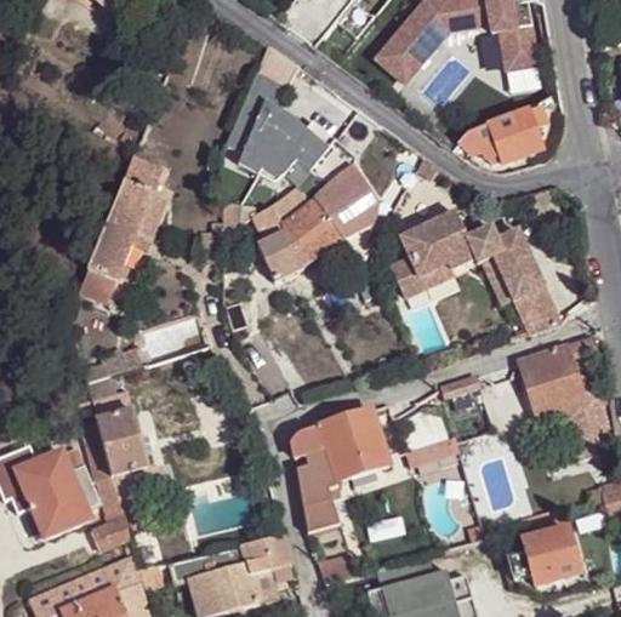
[(294,0),(274,23),(311,51),(335,23),(353,3),(354,0),(294,0)]
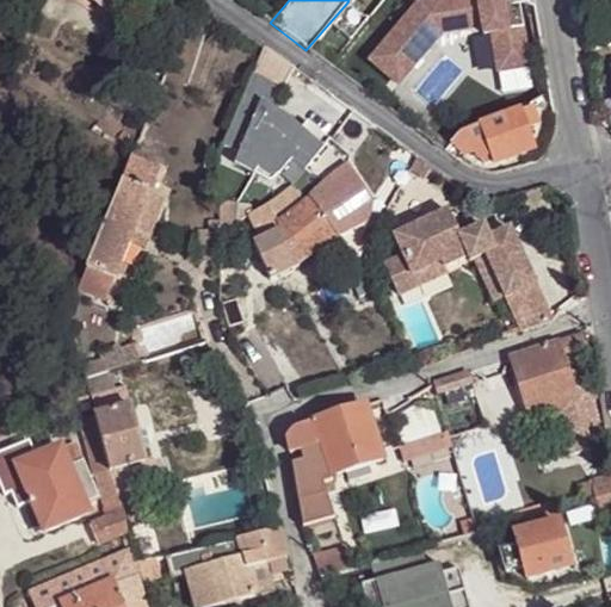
[(369,56),(397,81),(437,33),(480,25),(482,33),(491,32),(498,69),(530,64),(518,4),(501,7),(500,0),(421,0),(415,1),(369,56)]
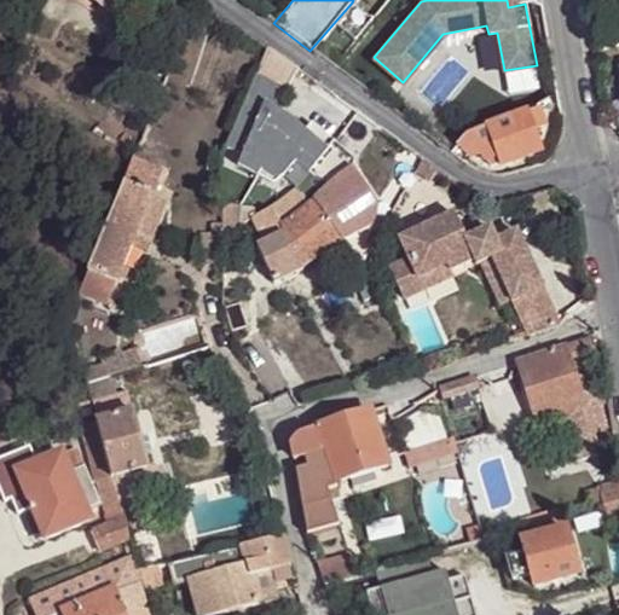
[(352,3),(334,23),(352,39),(370,18),(352,3)]
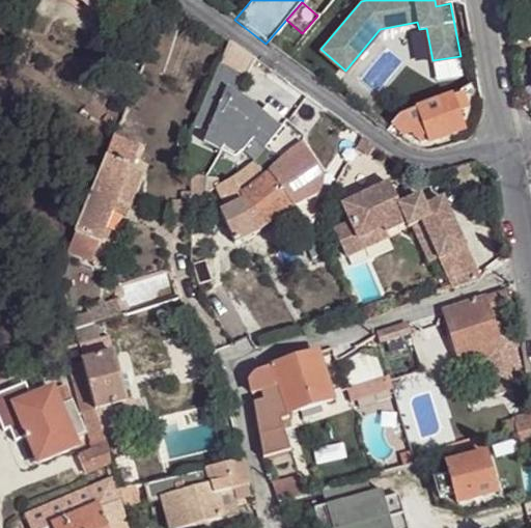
[(244,79),(219,63),(192,127),(205,133),(223,141),(246,106),(232,99),(235,93),(244,79)]
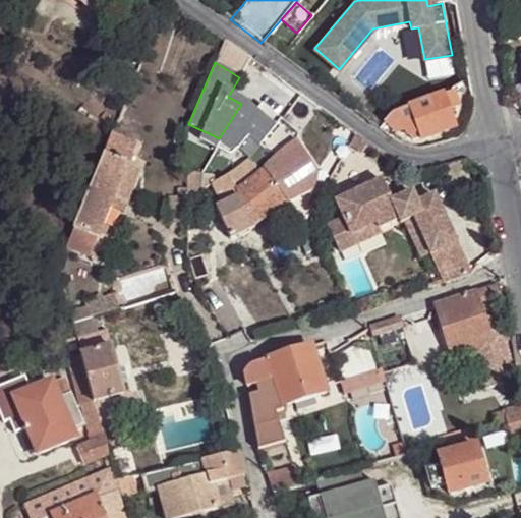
[(116,90),(128,95),(137,73),(125,68),(116,90)]
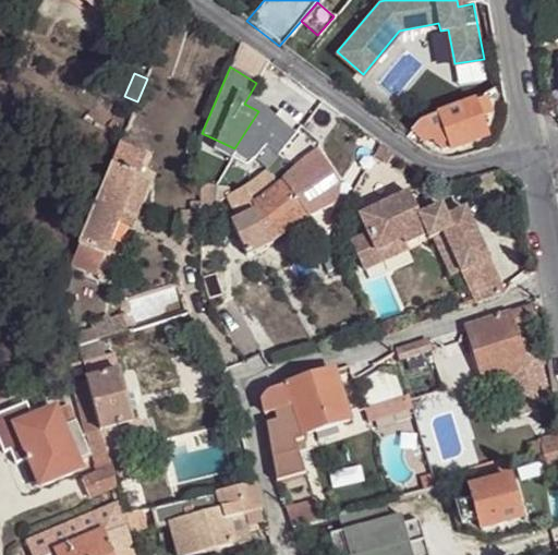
[(481,96),(473,99),(478,112),(486,110),(481,96)]
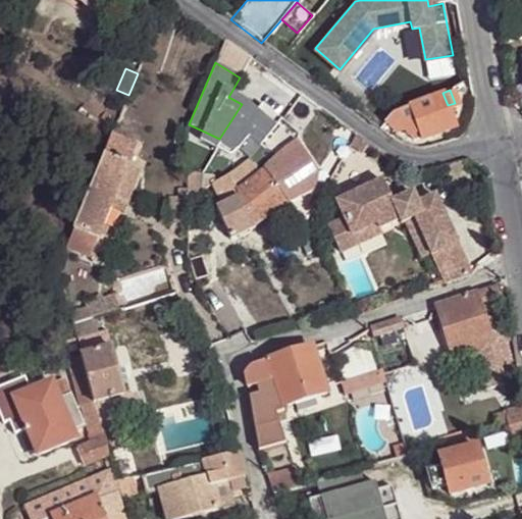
[(231,92),(228,97),(242,104),(252,113),(255,110),(244,100),(231,92)]
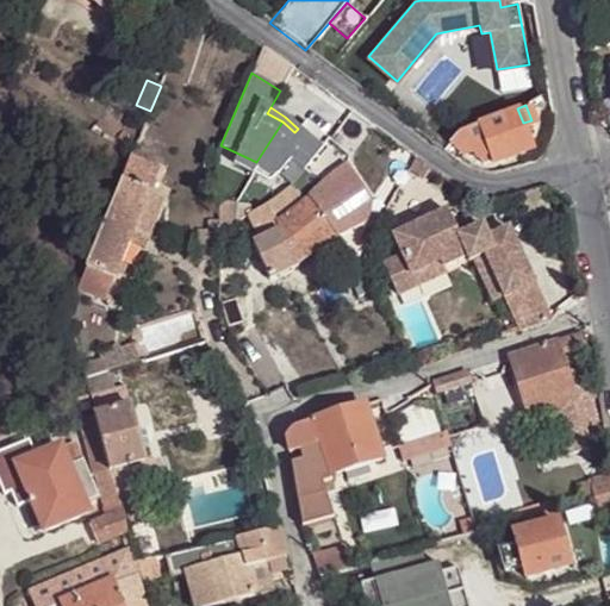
[(523,123),(517,108),(517,107),(459,129),(470,143),(478,155),(490,150),(492,156),(493,160),(531,144),(523,123)]
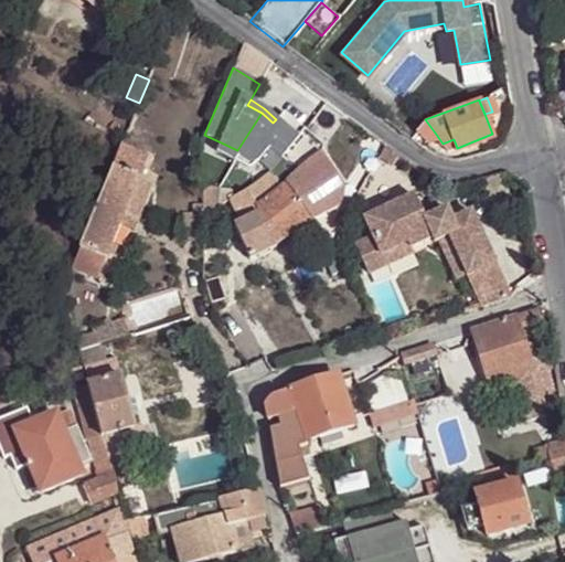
[(262,113),(237,150),(254,158),(265,169),(304,130),(283,112),(276,119),(273,123),(262,113)]
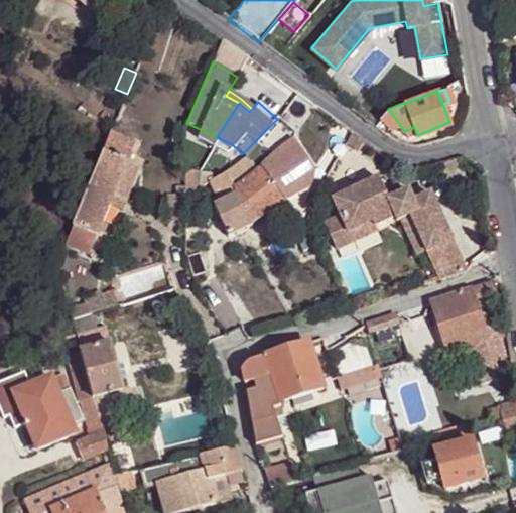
[(391,125),(397,121),(388,109),(382,116),(391,125)]
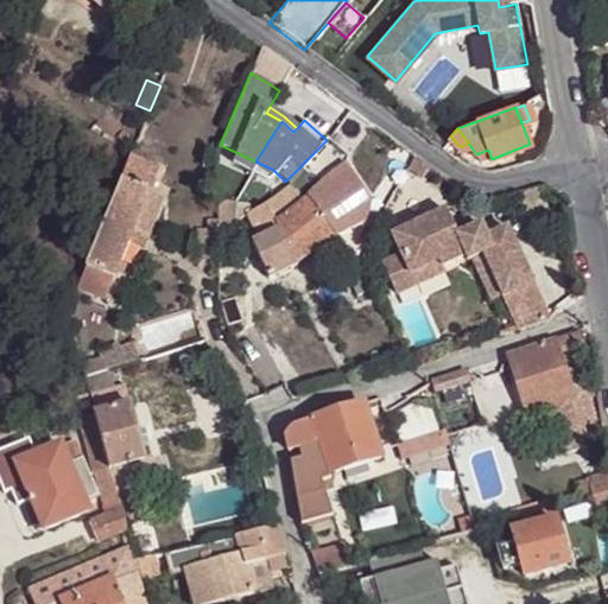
[(344,165),(343,166),(344,157),(327,140),(285,182),(284,183),(298,198),(303,195),(329,237),(330,237),(360,222),(353,209),(369,199),(344,165)]
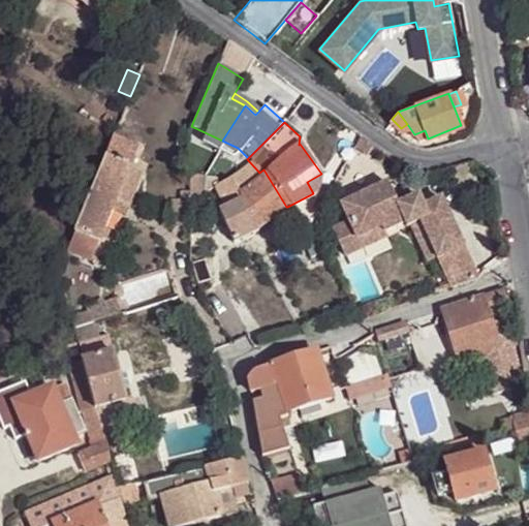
[(222,141),(205,132),(199,142),(216,151),(222,141)]
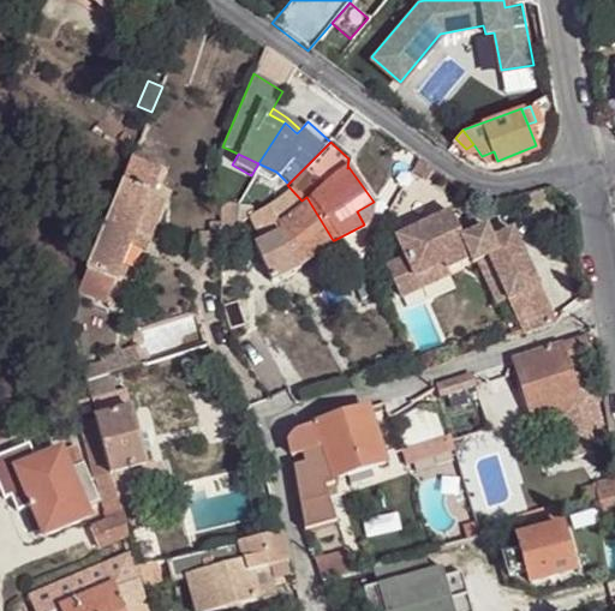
[(131,163),(123,184),(143,192),(150,172),(131,163)]
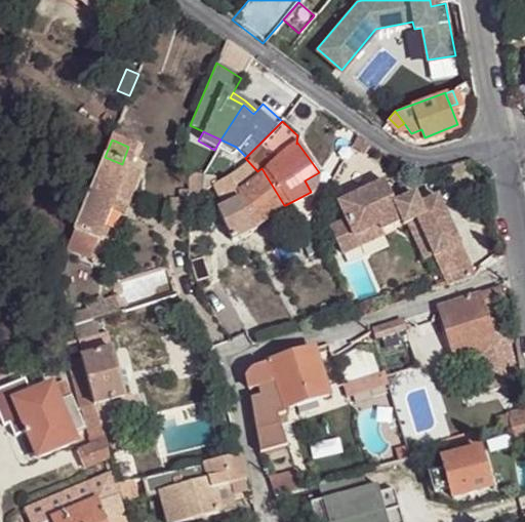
[(220,139),(214,150),(228,154),(236,147),(220,139)]
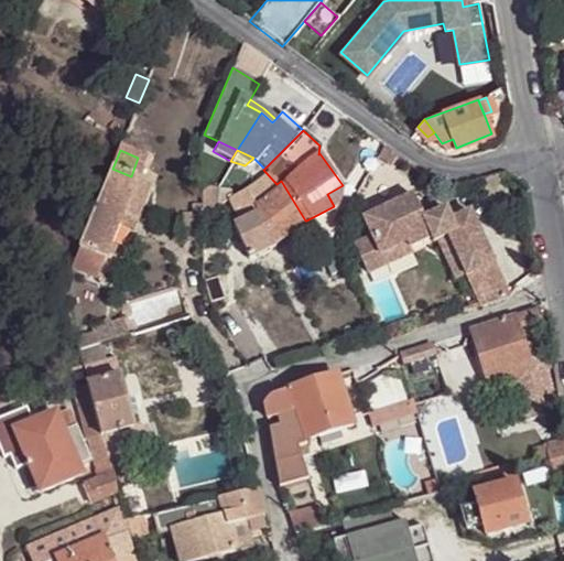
[(109,175),(79,248),(102,257),(116,224),(136,179),(131,176),(112,169),(109,175)]
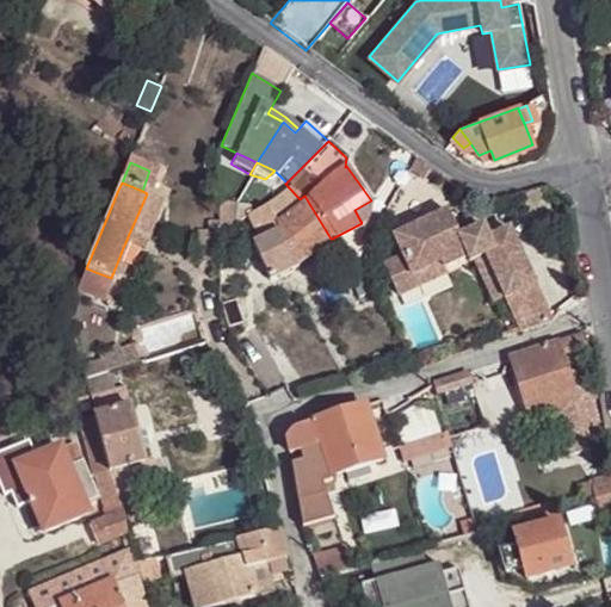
[(254,211),(251,212),(246,215),(255,241),(248,245),(265,279),(296,265),(331,239),(304,196),(300,199),(285,184),(263,208),(254,211)]
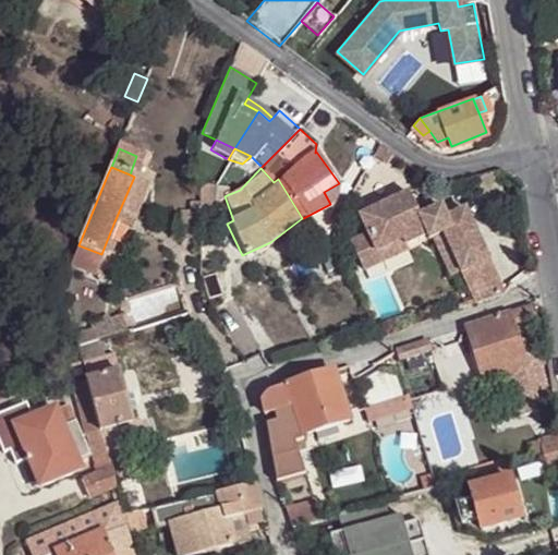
[(150,183),(134,177),(114,221),(132,228),(150,183)]
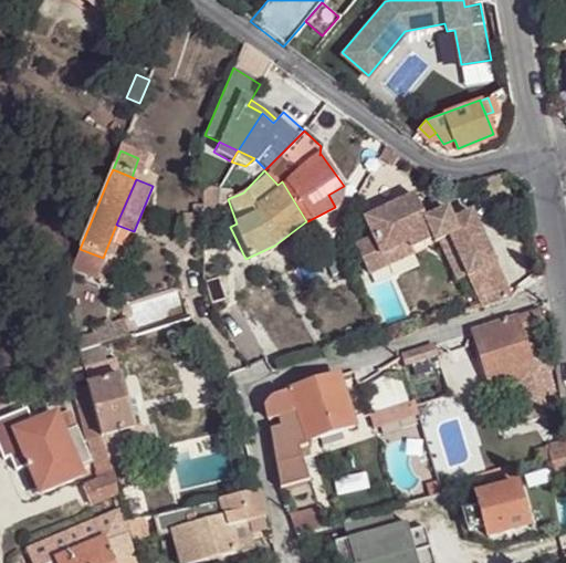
[(200,186),(200,209),(213,209),(213,199),(213,186),(200,186)]
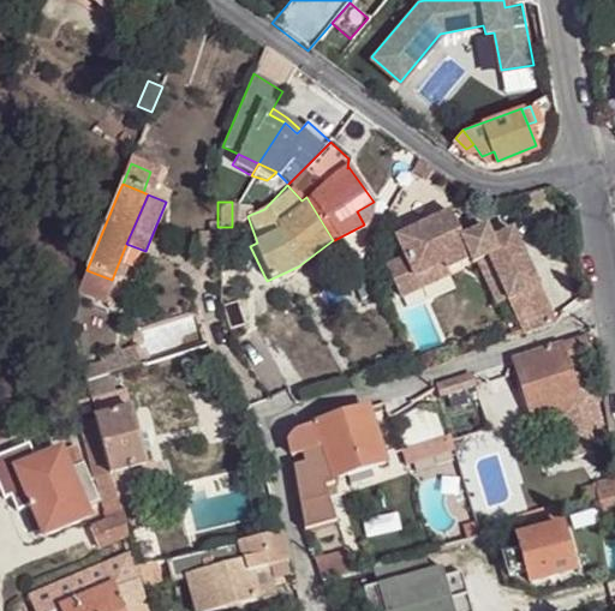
[(250,205),(232,202),(232,216),(245,217),(248,216),(252,214),(250,205)]
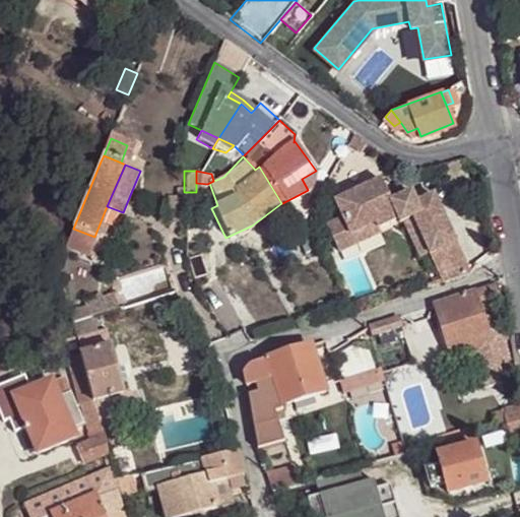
[(398,216),(391,201),(381,179),(334,199),(341,214),(348,233),(374,222),(376,227),(377,225),(398,216)]
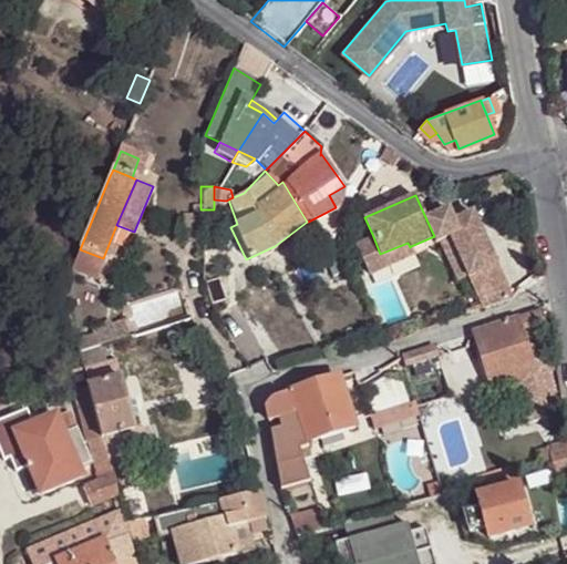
[(449,211),(426,219),(434,236),(435,242),(449,237),(465,277),(478,309),(509,299),(496,264),(494,265),(473,213),(453,222),(449,211)]
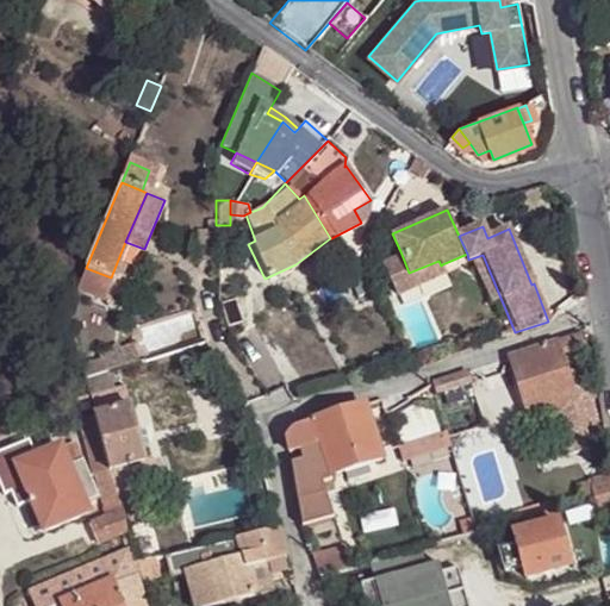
[(444,270),(442,264),(441,266),(439,261),(409,273),(400,251),(381,260),(394,292),(444,270)]
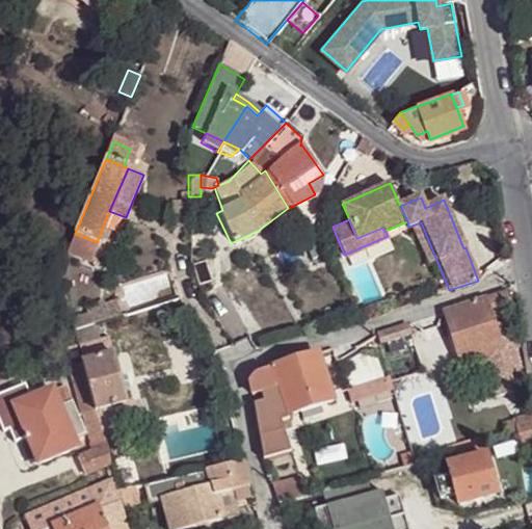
[(425,265),(436,260),(421,222),(408,227),(425,265)]
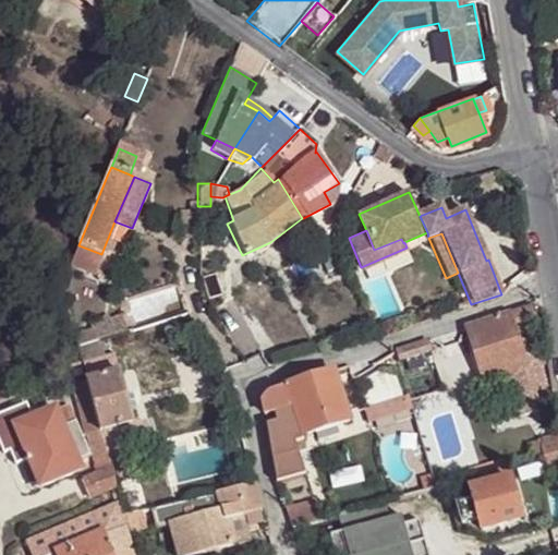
[(79,245),(70,266),(93,275),(101,254),(79,245)]
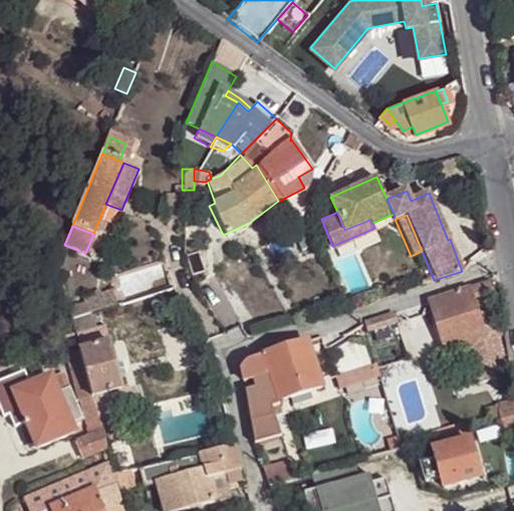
[(311,244),(304,231),(293,237),(301,249),(311,244)]
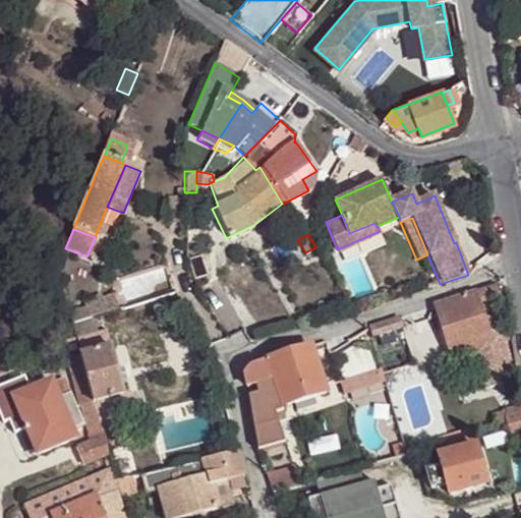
[(503,284),(497,285),(499,298),(505,295),(504,283),(503,284)]
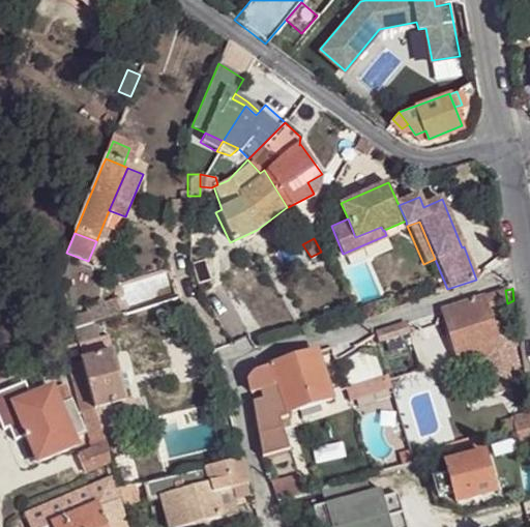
[(505,290),(483,297),(487,310),(507,303),(505,290)]
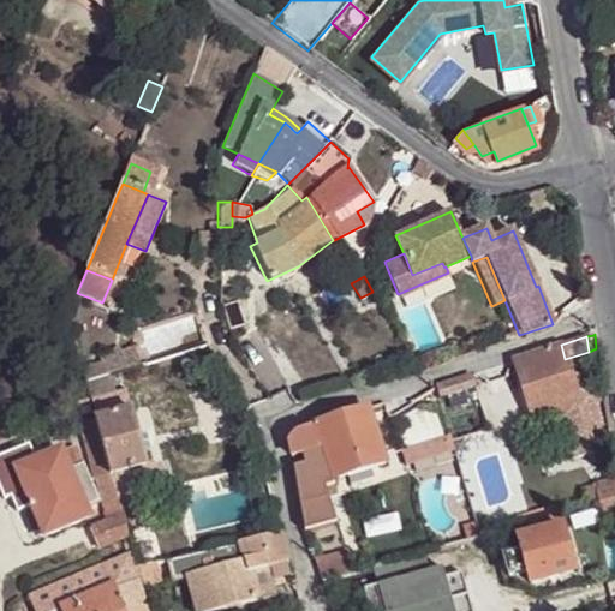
[(561,345),(515,359),(532,414),(568,405),(577,432),(599,425),(593,402),(597,401),(593,379),(579,384),(573,387),(571,378),(565,359),(561,345)]
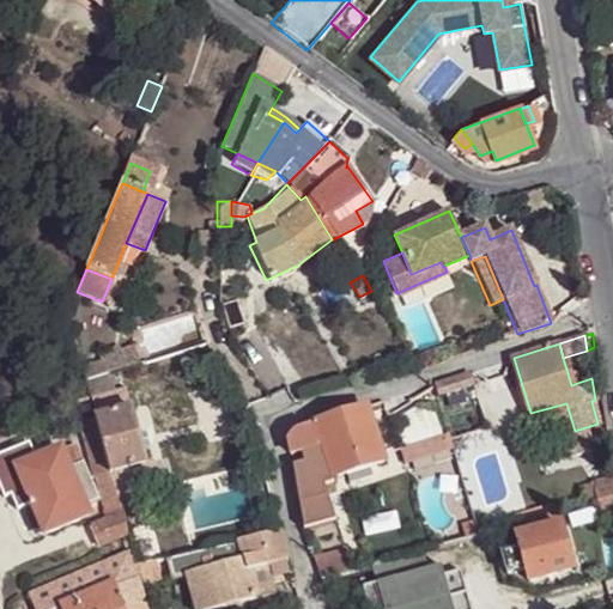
[(249,366),(267,399),(283,391),(263,358),(249,366)]
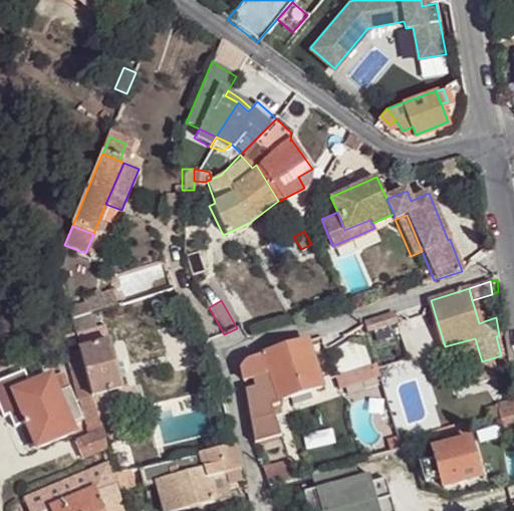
[(94,326),(90,310),(69,316),(74,331),(94,326)]
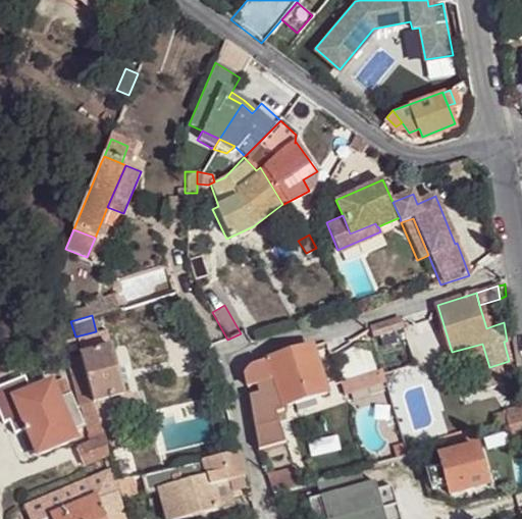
[(400,317),(370,326),(372,334),(402,324),(400,317)]
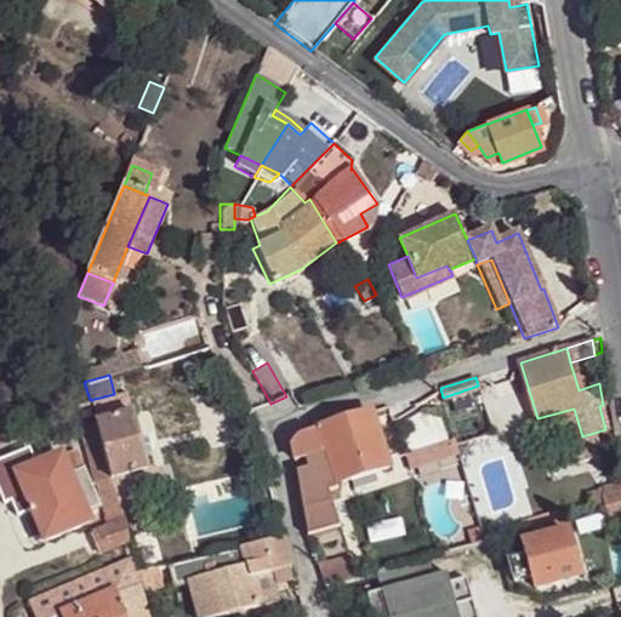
[(107,458),(112,480),(144,468),(148,468),(127,390),(114,394),(90,400),(96,421),(107,458)]
